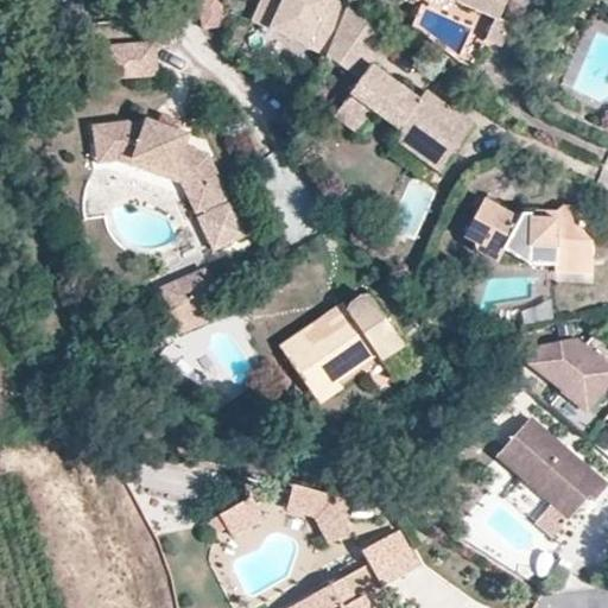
[(198,0),(202,27),(223,25),(220,0),(198,0)]
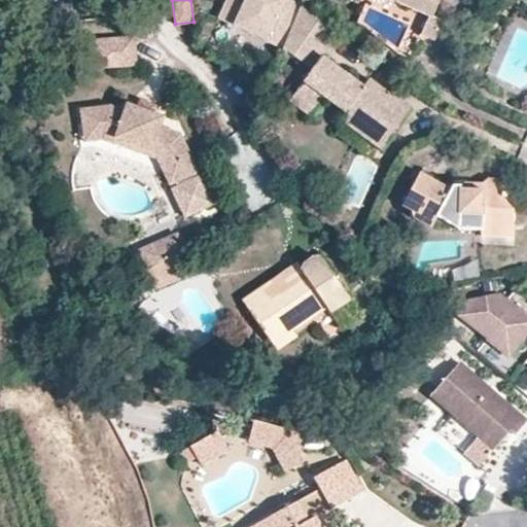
[(335,29),(301,4),(290,0),(223,0),(216,19),(281,47),(308,66),(285,97),(307,112),(320,94),(342,109),(337,115),(379,147),(407,107),(364,77),(359,84),(354,92),(341,82),(347,75),(317,54),(335,29)]
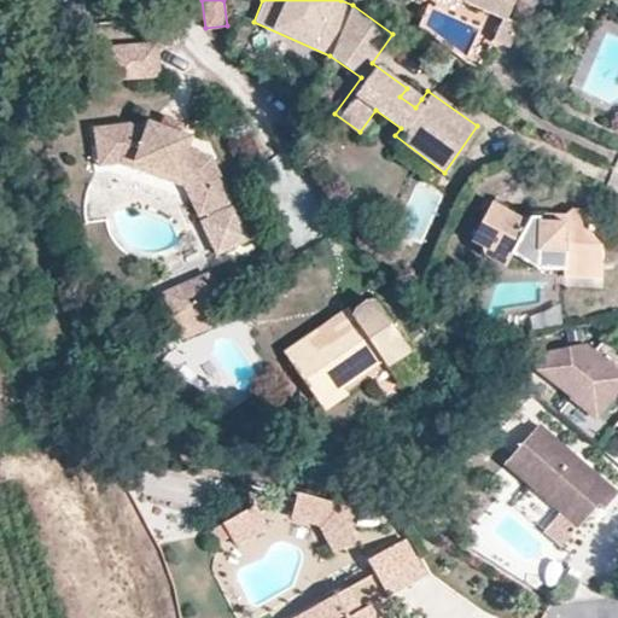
[(460,0),(506,19),(513,0),(460,0)]
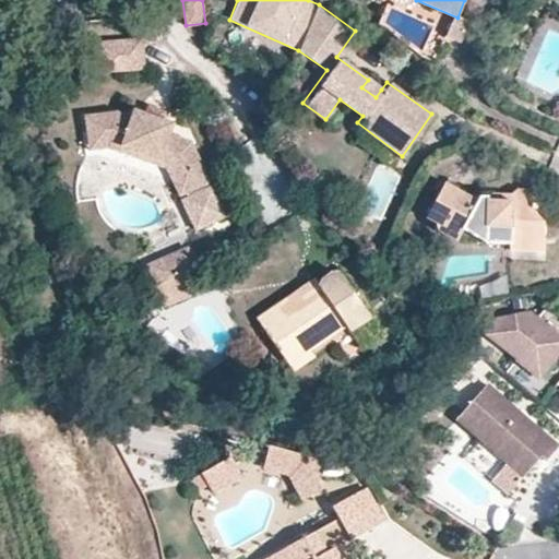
[(467,21),(458,18),(448,38),(458,43),(467,21)]
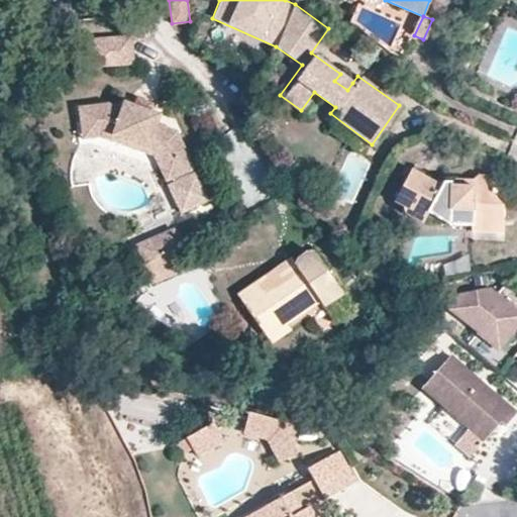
[(90,42),(91,54),(99,53),(101,68),(130,65),(128,39),(90,42)]
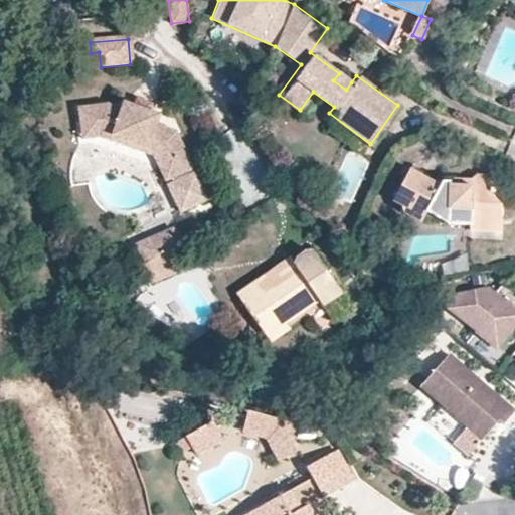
[(99,52),(91,53),(92,67),(101,67),(99,52)]
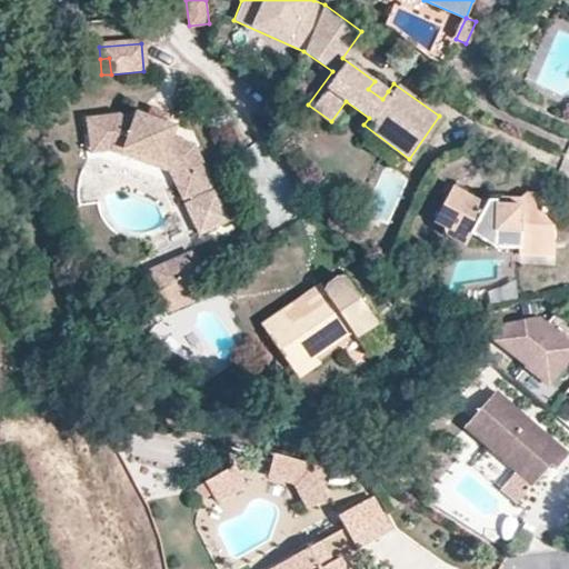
[(382,99),(388,91),(375,81),(368,89),(382,99)]
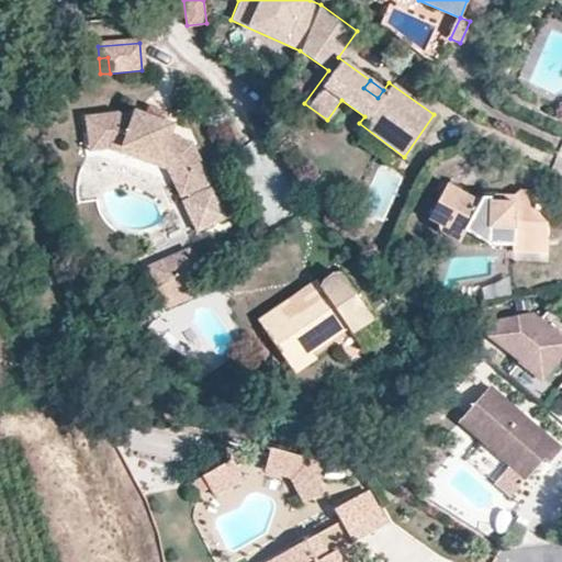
[(146,108),(144,116),(161,122),(165,112),(146,108)]
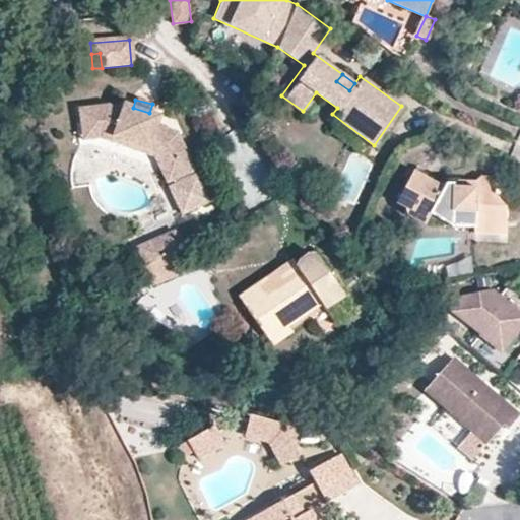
[(101,138),(112,142),(115,134),(157,150),(165,164),(158,167),(183,218),(209,206),(176,133),(156,125),(158,117),(149,113),(133,108),(124,105),(121,111),(106,105),(76,110),(79,124),(86,123),(89,140),(101,138)]
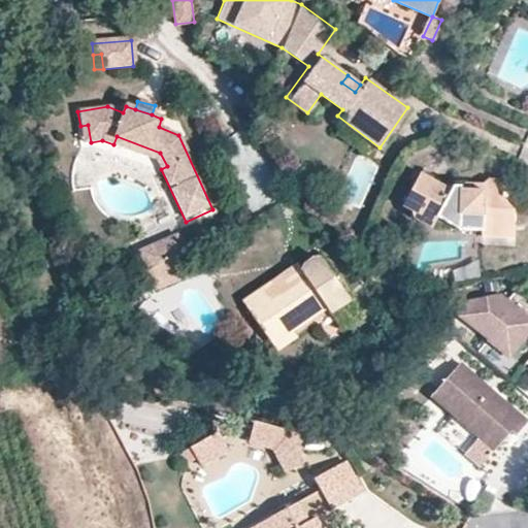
[(88,125),(80,126),(84,143),(91,142),(88,125)]
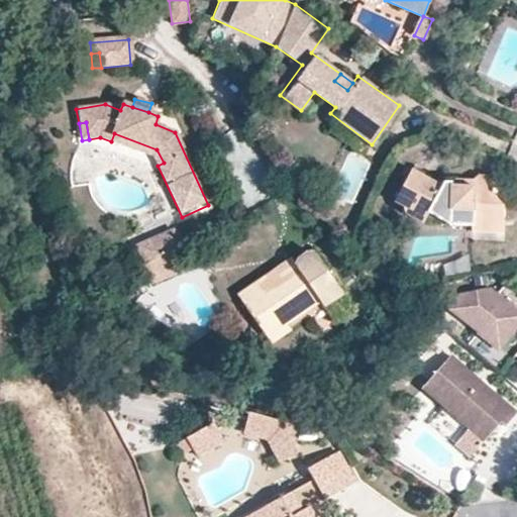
[(114,133),(111,141),(154,157),(158,166),(164,163),(157,149),(114,133)]
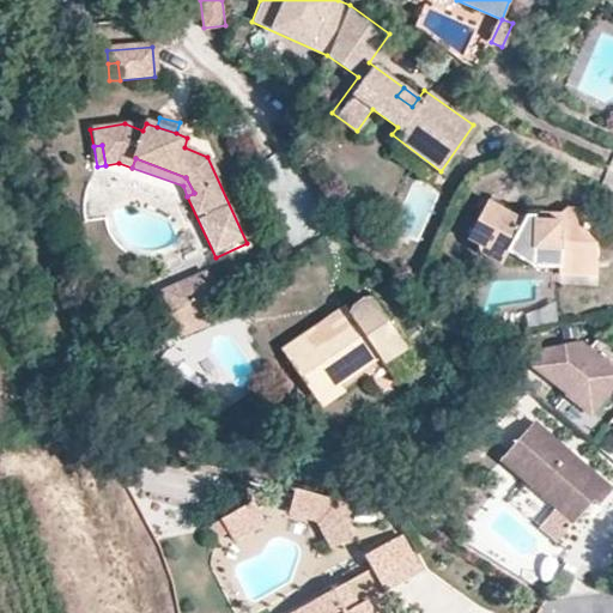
[(491,194),(485,207),(498,214),(503,208),(504,201),(491,194)]
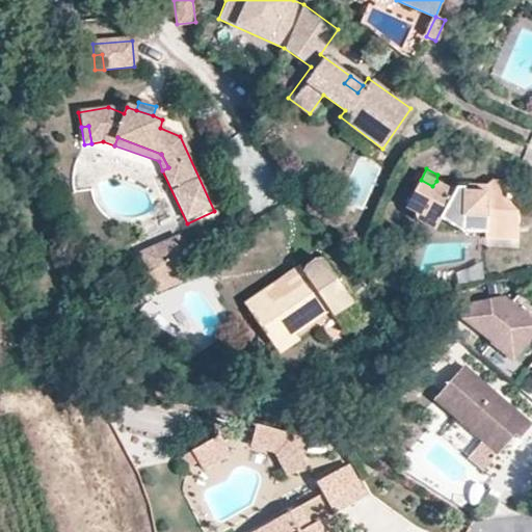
[(451,189),(436,181),(432,186),(421,180),(405,209),(415,215),(416,222),(434,231),(440,221),(461,234),(487,234),(488,227),(517,227),(516,211),(511,202),(511,182),(493,181),(487,185),(472,184),(467,189),(451,189)]
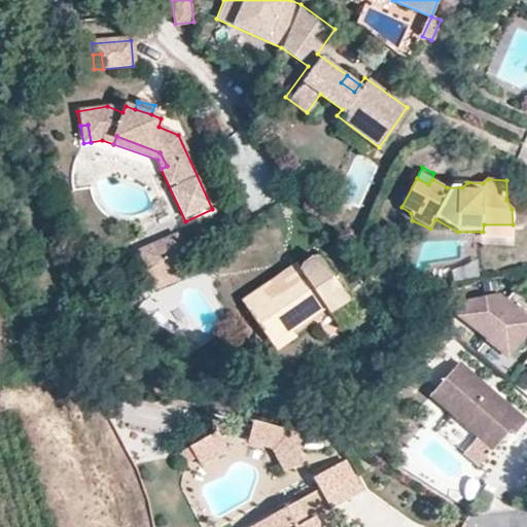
[(512,239),(513,224),(484,224),(483,232),(483,239),(512,239)]
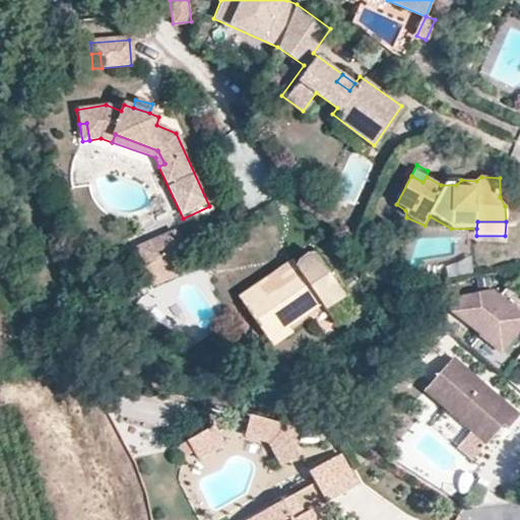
[(165,245),(177,240),(172,230),(134,246),(144,267),(153,263),(167,257),(163,250),(165,245)]
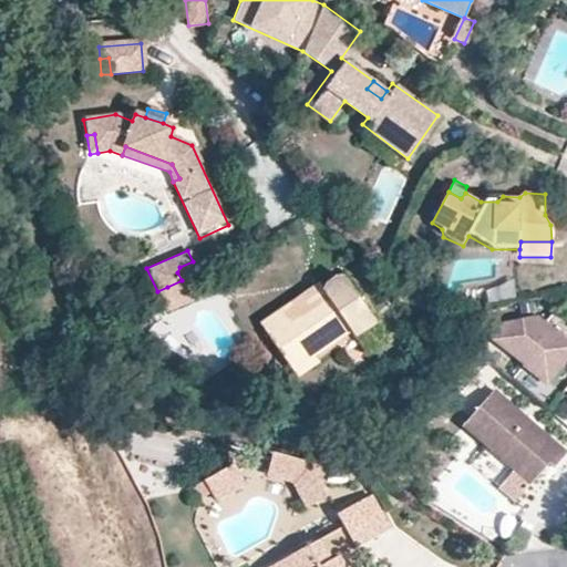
[(198,274),(193,261),(179,267),(177,272),(182,280),(194,275),(198,274)]
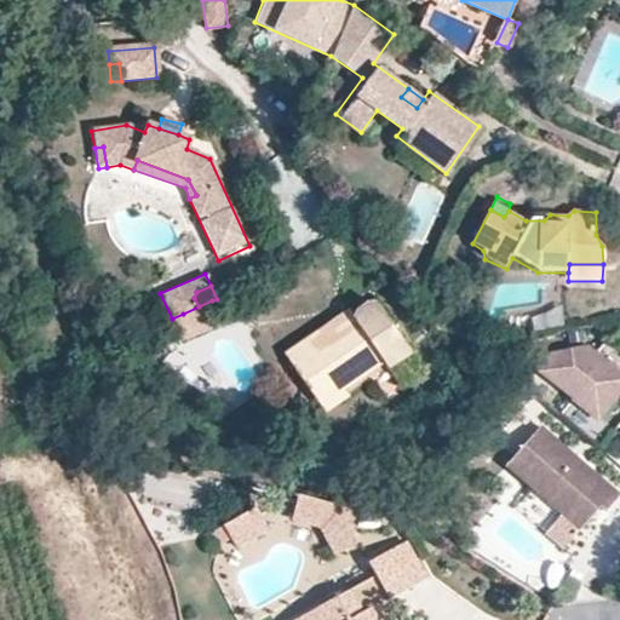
[(223,326),(212,300),(199,306),(183,314),(191,338),(223,326)]
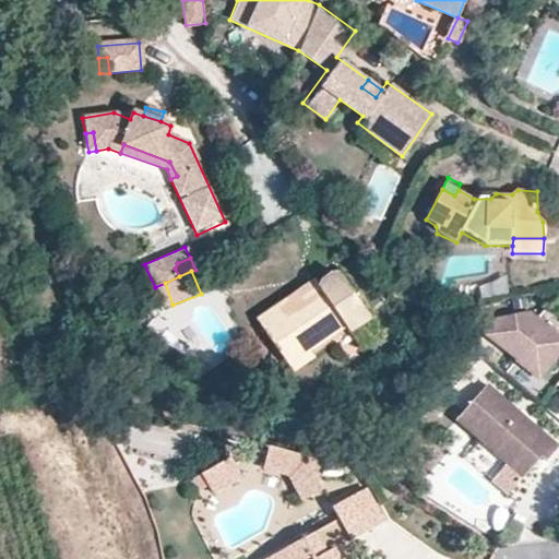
[(263,325),(263,331),(292,370),(313,356),(309,351),(346,326),(348,329),(368,317),(341,277),(339,274),(335,273),(331,274),(328,275),(323,277),(321,281),(321,286),(320,292),(284,317),(280,314),(278,314),(275,313),(273,314),(270,316),(268,319),(264,321),(263,325)]
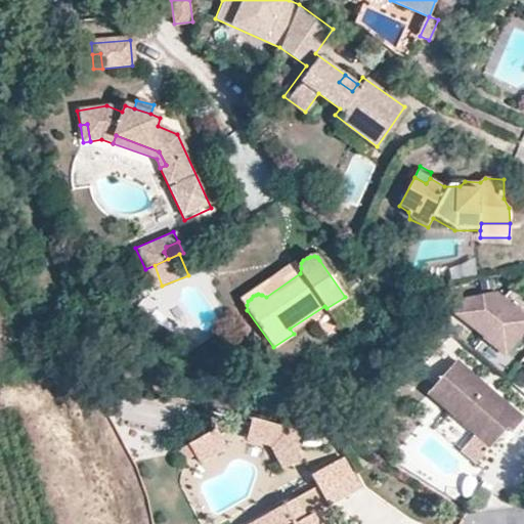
[(293,260),(238,299),(247,310),(247,305),(248,301),(251,299),(253,296),(256,295),(258,294),(261,295),(262,295),(266,297),(300,273),(293,260)]
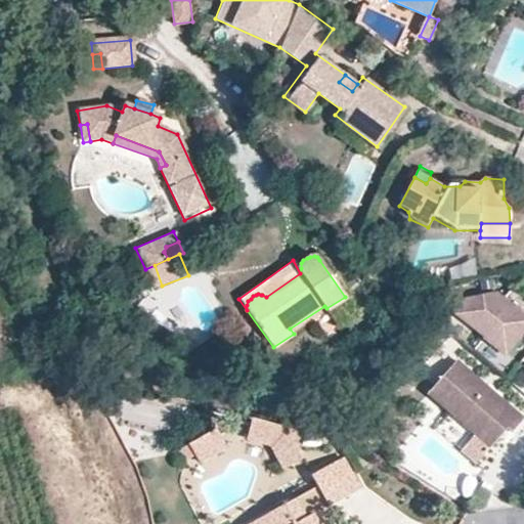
[(451,267),(454,280),(479,277),(477,263),(451,267)]
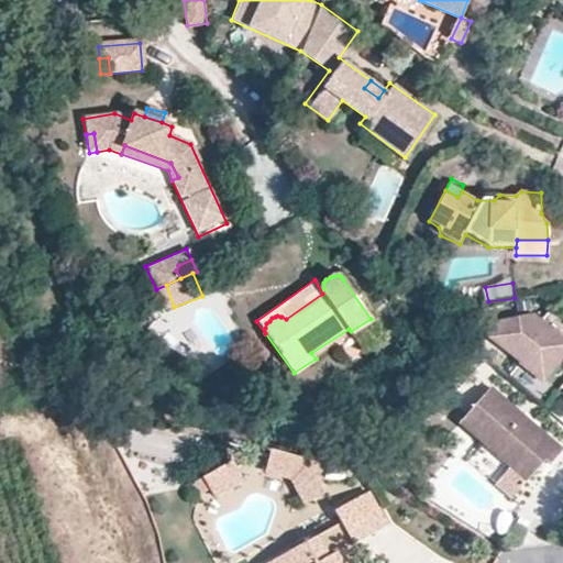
[(174,307),(166,285),(156,289),(165,311),(174,307)]
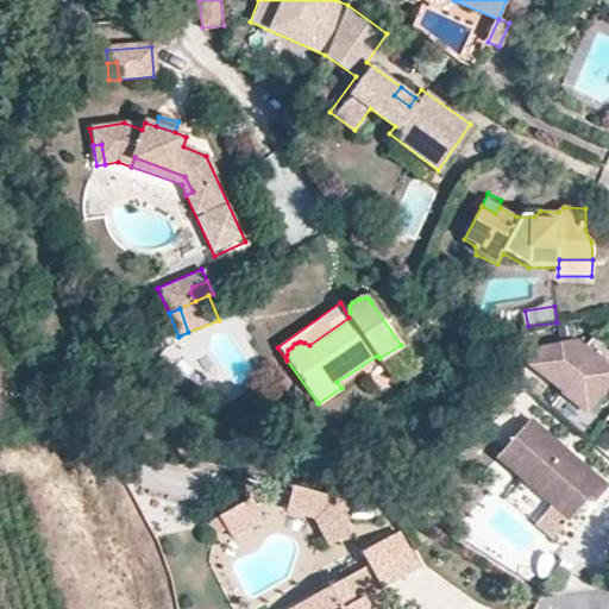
[(542,345),(529,362),(565,389),(564,390),(589,410),(608,384),(608,378),(604,376),(608,369),(608,339),(590,325),(579,339),(542,345)]
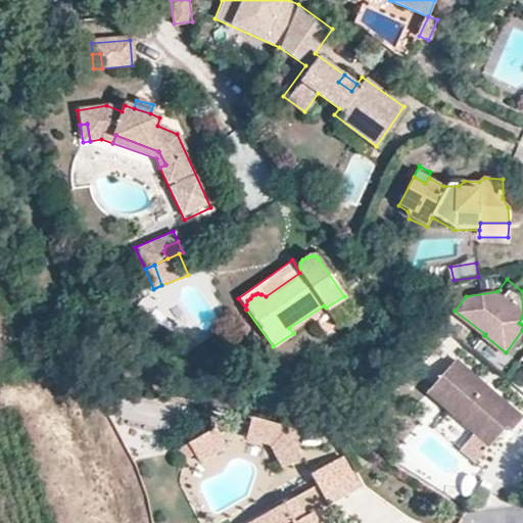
[(521,419),(450,365),(424,399),(460,427),(481,443),(489,449),(497,439),(505,429),(510,433),(521,419)]
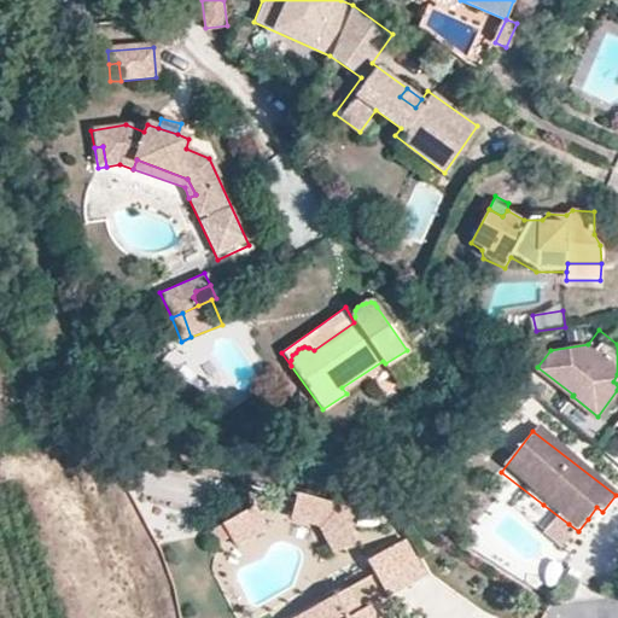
[(292,490),(286,514),(316,522),(331,549),(353,538),(333,501),(292,490)]
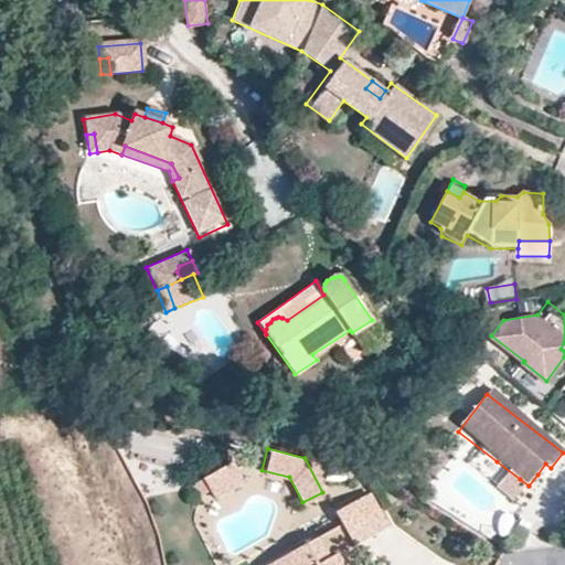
[(238,479),(227,460),(198,478),(204,490),(209,497),(238,479)]
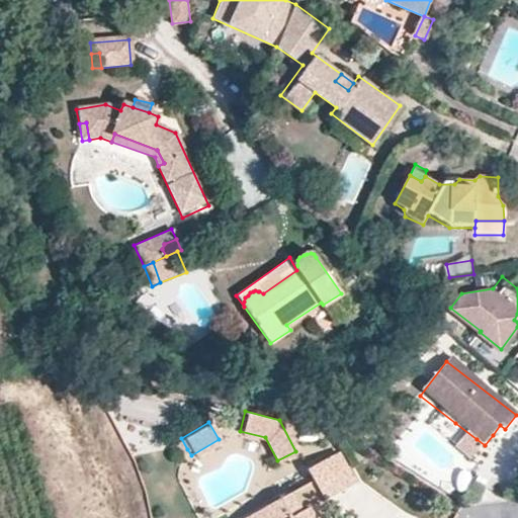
[(505,429),(500,425),(493,435),(498,438),(505,429)]
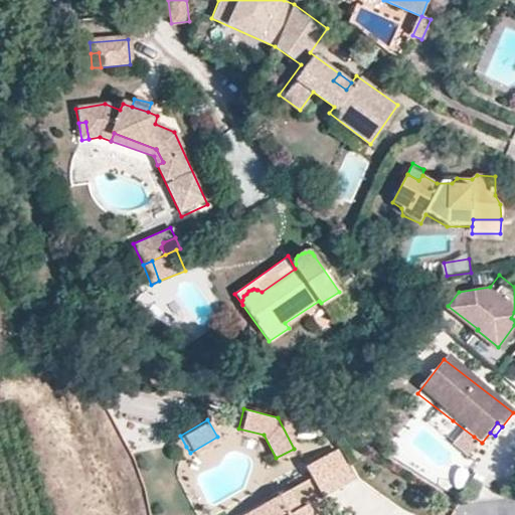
[(177,453),(186,447),(180,436),(171,441),(177,453)]
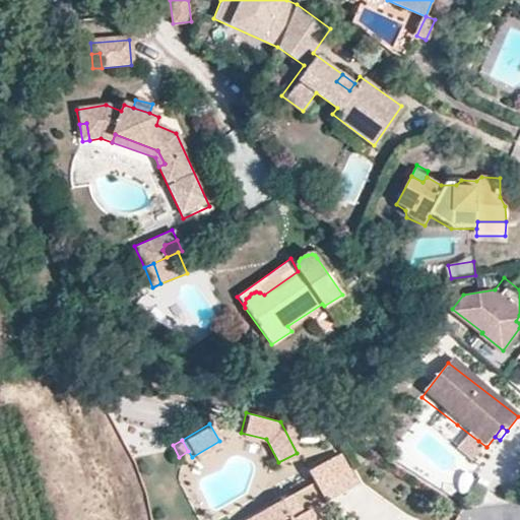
[(354,484),(337,454),(307,471),(313,482),(265,508),(272,519),(310,513),(308,511),(354,484)]
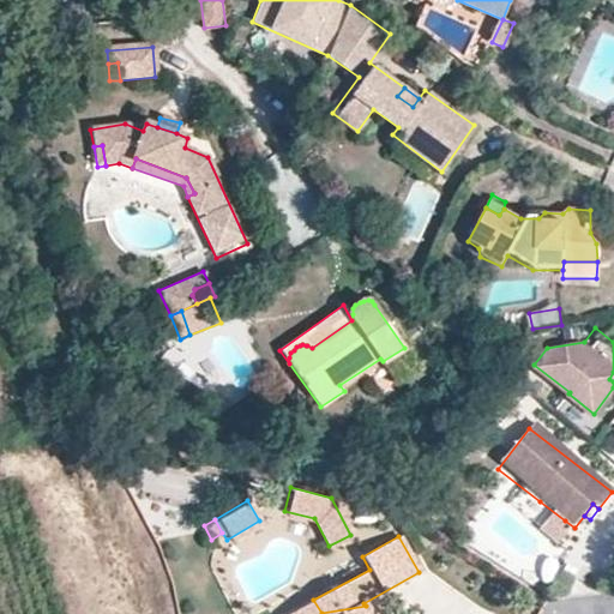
[(317,613),(321,613),(313,600),(287,613),(317,613)]
